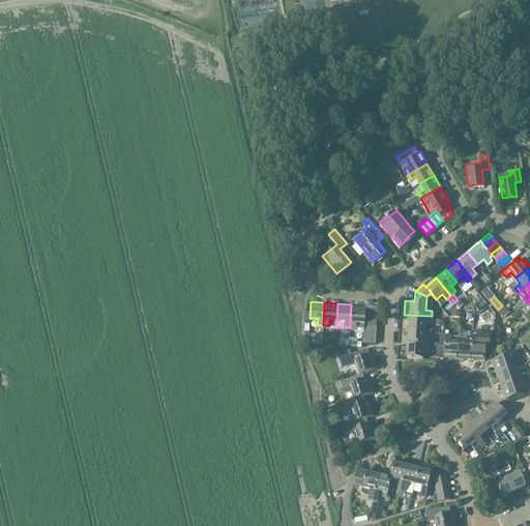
[(377,307),(351,304),(350,327),(363,328),(363,324),(363,322),(364,318),(376,319),(377,308),(377,307)]
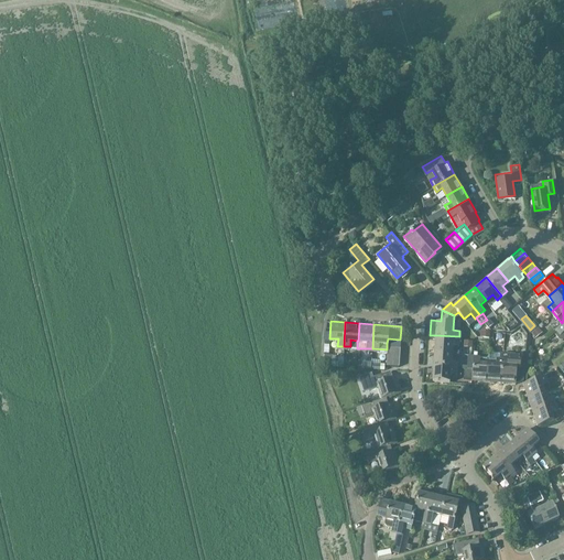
[(459,336),(435,335),(434,350),(452,351),(452,343),(459,343),(459,336)]
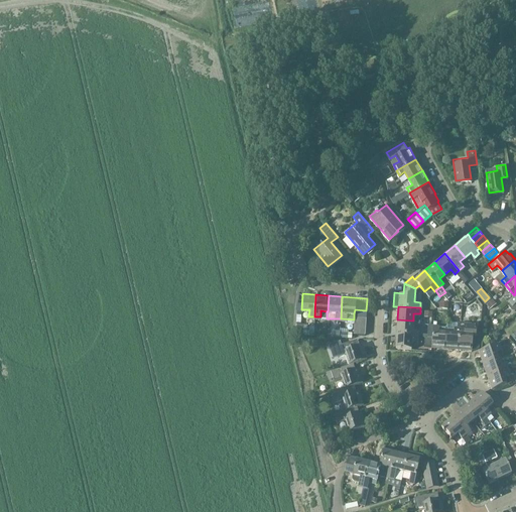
[(413,321),(397,320),(396,333),(418,334),(419,329),(412,328),(413,321)]
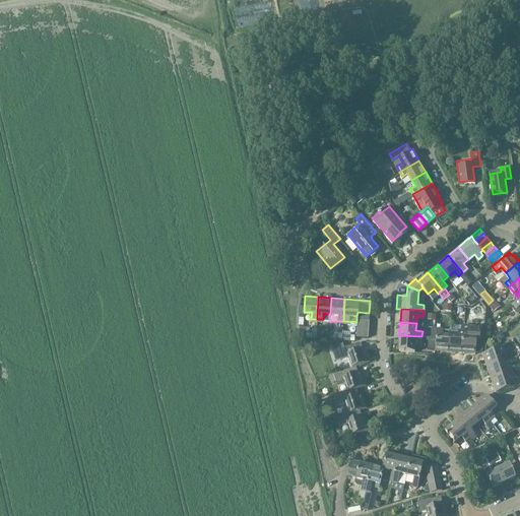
[(463,323),(451,322),(451,327),(450,327),(448,349),(461,350),(463,328),(463,323)]
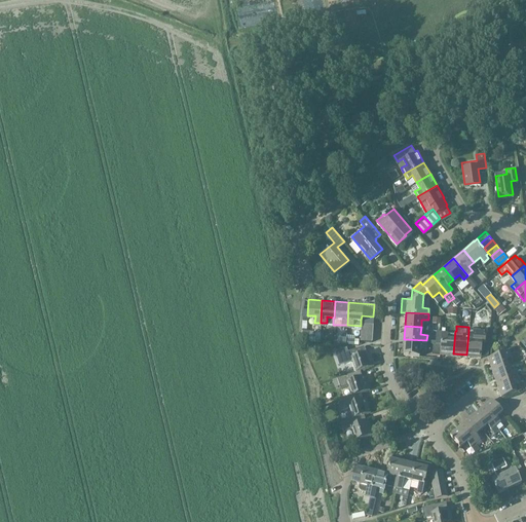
[(474,332),(468,332),(466,355),(481,355),(482,340),(485,340),(485,328),(474,328),(474,332)]
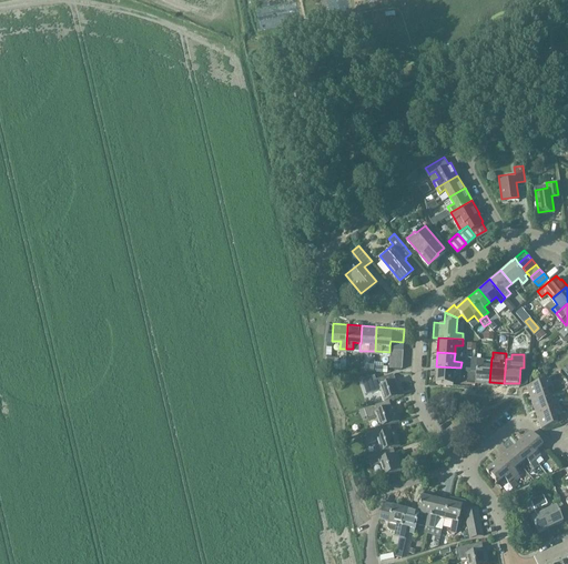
[(475,381),(489,382),(492,358),(477,356),(476,369),(475,379),(475,381)]
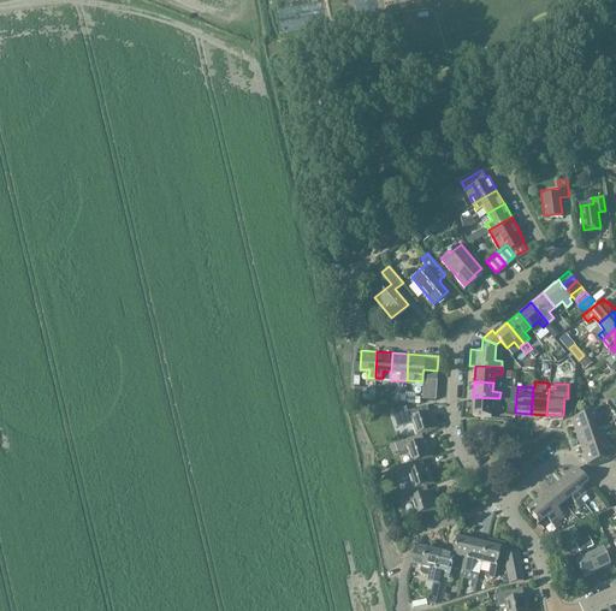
[(499,398),(473,397),(472,413),(491,414),(492,405),(499,405),(499,398)]
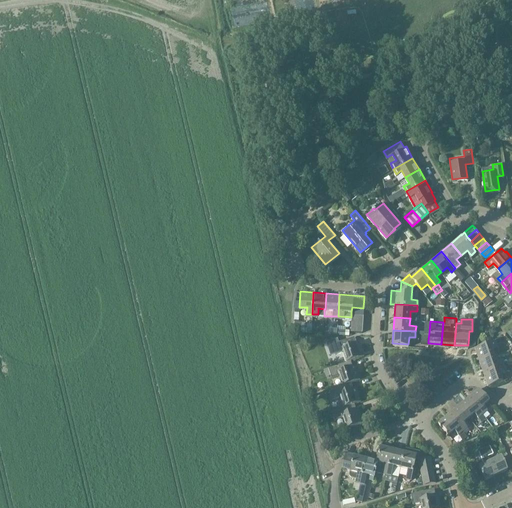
[(420,341),(428,341),(429,332),(421,332),(420,341)]
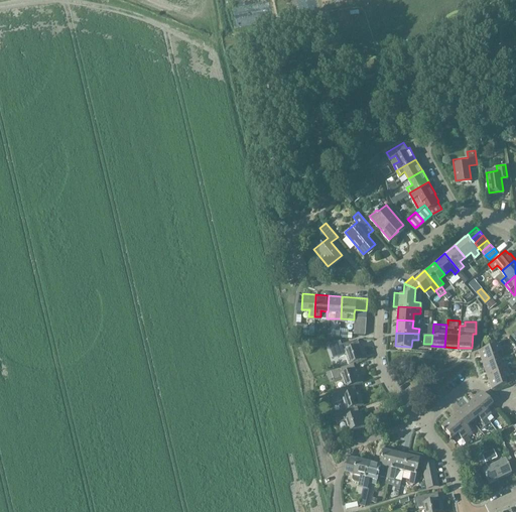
[(357,337),(342,342),(340,339),(334,341),(335,344),(335,345),(338,355),(346,352),(349,362),(353,361),(354,361),(367,357),(362,342),(359,343),(357,337)]
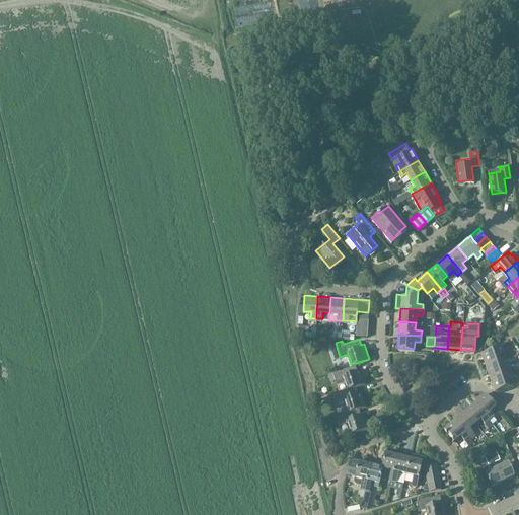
[(482,351),(486,363),(501,358),(498,351),(504,349),(502,344),(482,351)]
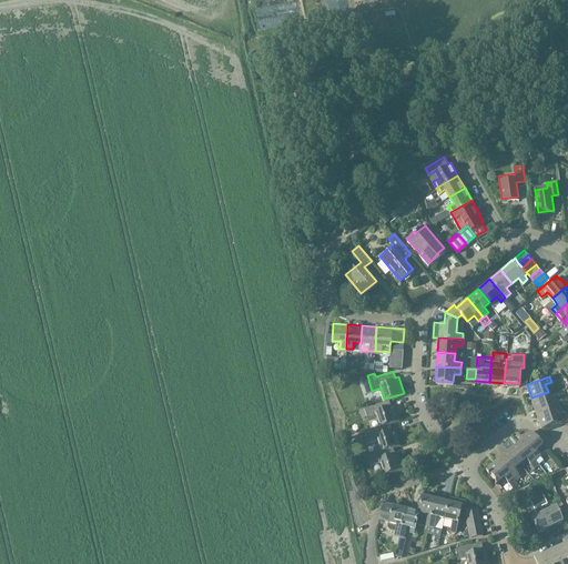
[(550,400),(548,392),(531,398),(536,412),(559,404),(557,398),(550,400)]
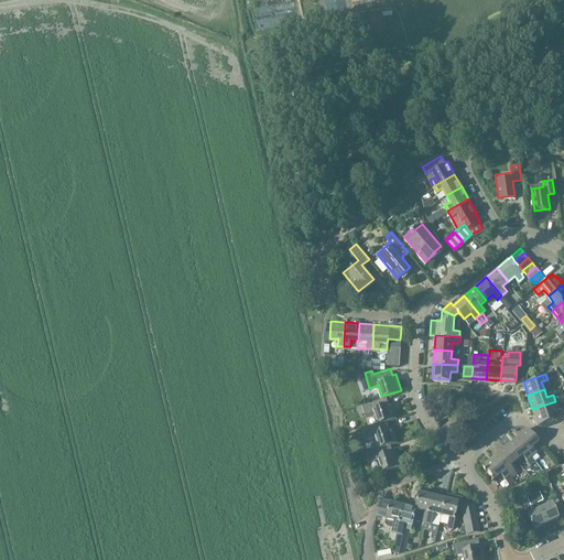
[(373,410),(377,421),(387,418),(387,419),(397,416),(391,400),(388,401),(387,395),(386,395),(381,396),(360,402),(364,413),(373,410)]
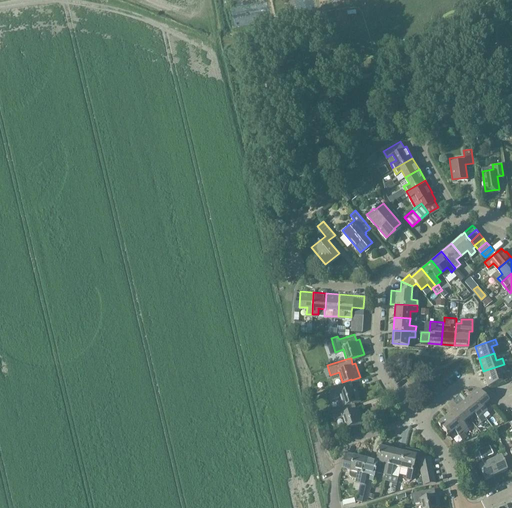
[(510,368),(508,363),(504,364),(483,371),(488,383),(502,378),(500,371),(510,368)]
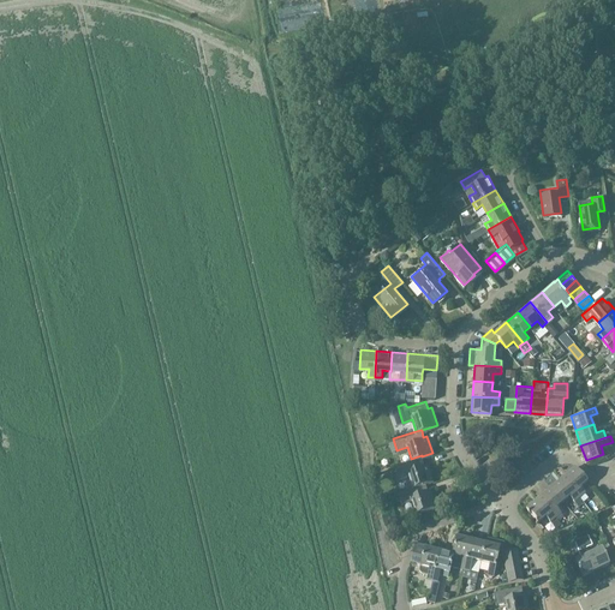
[(422,455),(411,459),(394,465),(398,477),(407,473),(412,485),(425,480),(425,482),(433,479),(428,462),(424,462),(422,456),(422,455)]
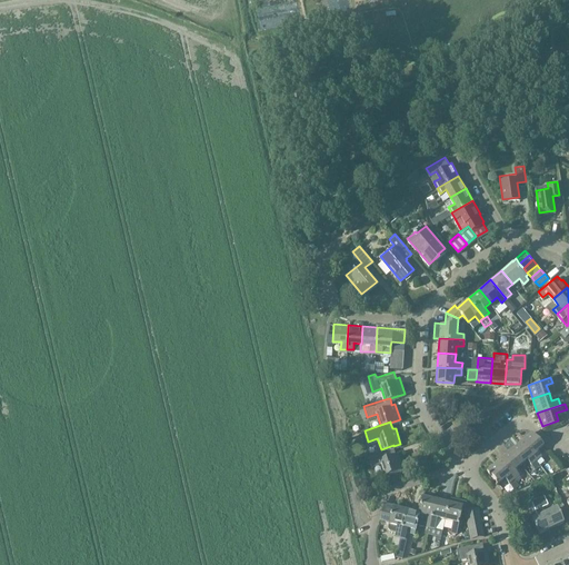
[(531,429),(520,439),(536,457),(539,461),(543,456),(537,448),(542,443),(531,429)]
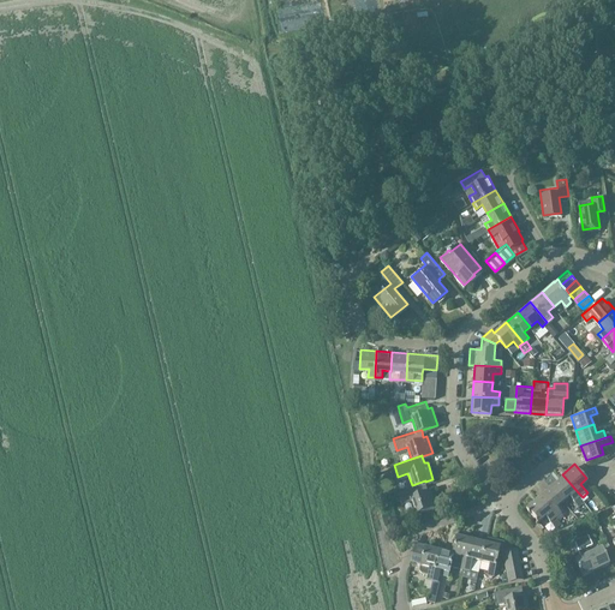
[(579,494),(562,474),(550,484),(562,498),(569,492),(574,498),(579,503),(583,500),(579,495),(579,494)]
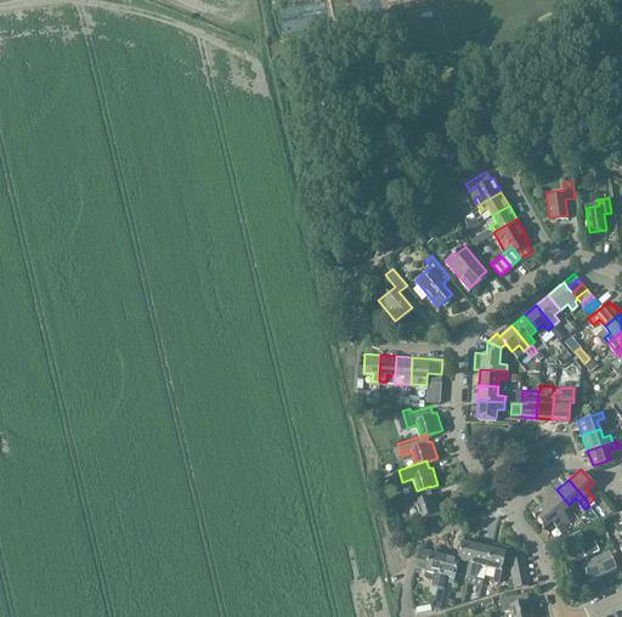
[(430,486),(417,491),(402,496),(406,509),(416,505),(419,519),(441,510),(435,493),(433,494),(430,487),(430,486)]
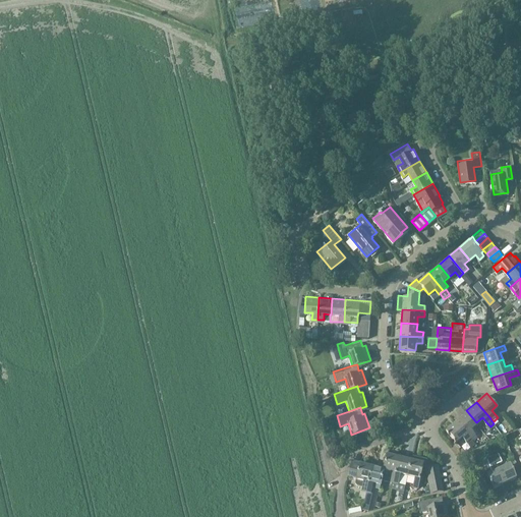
[(476,422),(466,410),(456,418),(470,436),(473,439),(477,435),(471,427),(476,422)]
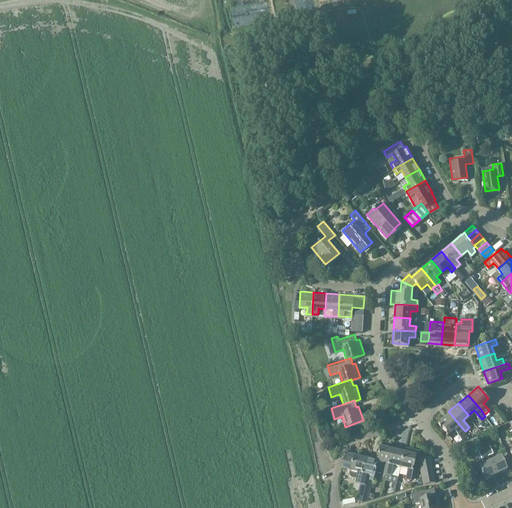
[(462,428),(448,411),(438,420),(448,432),(454,427),(463,437),(466,434),(462,429),(462,428)]
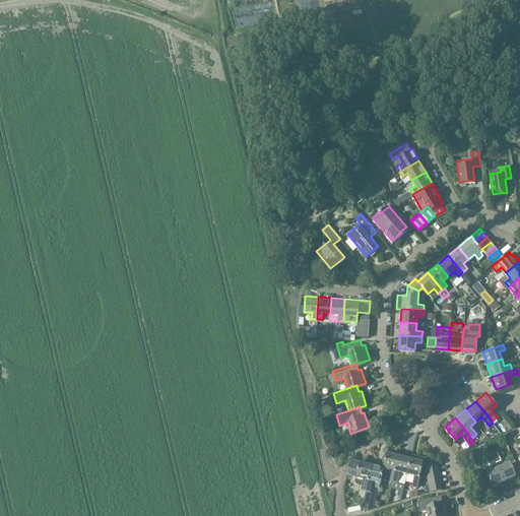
[(492,485),(504,479),(498,466),(496,461),(492,453),(491,453),(488,448),(485,442),(474,447),(477,453),(482,450),(485,455),(481,456),(485,464),(489,463),(491,469),(486,471),(484,468),(477,471),(483,485),(491,481),(492,485)]
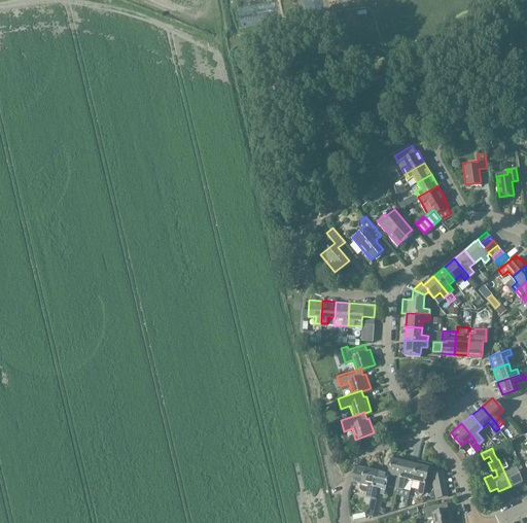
[(391,456),(388,472),(387,474),(388,474),(386,483),(397,486),(403,459),(391,456)]
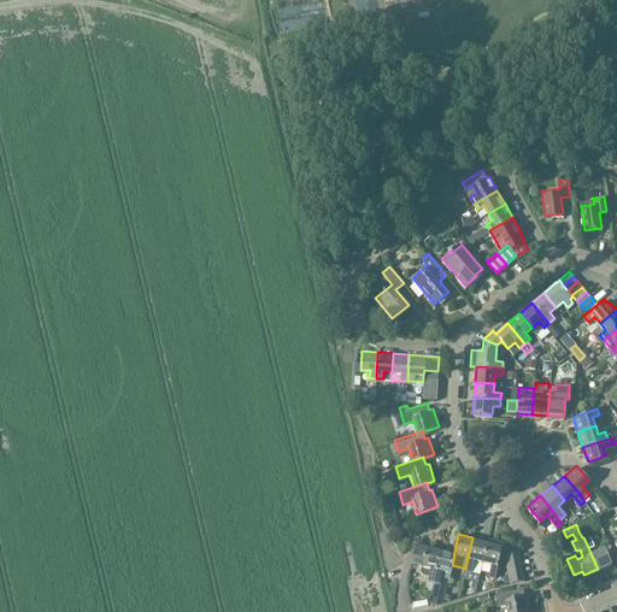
[(604,547),(597,551),(589,535),(583,537),(588,547),(591,553),(598,569),(611,563),(604,547)]
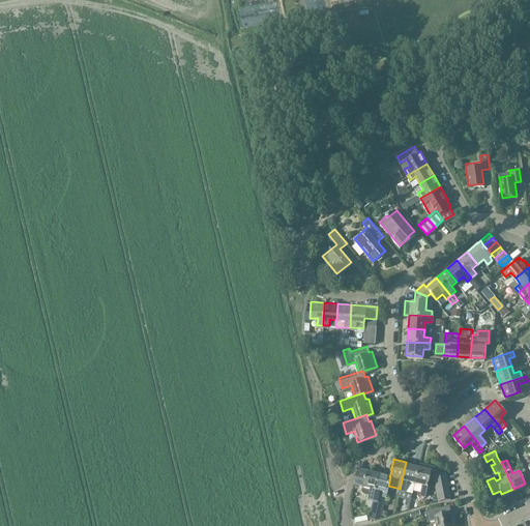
[(412,491),(414,481),(418,465),(406,462),(400,489),(412,491)]
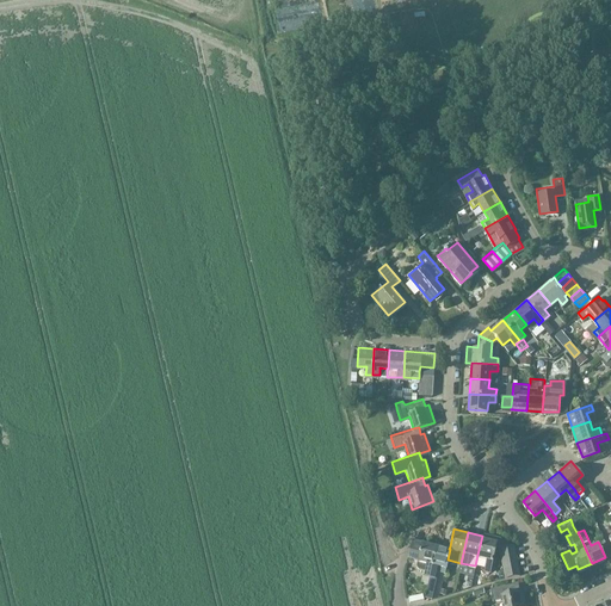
[(487,537),(482,536),(477,555),(486,557),(483,568),(489,569),(494,548),(498,549),(500,536),(488,532),(487,537)]
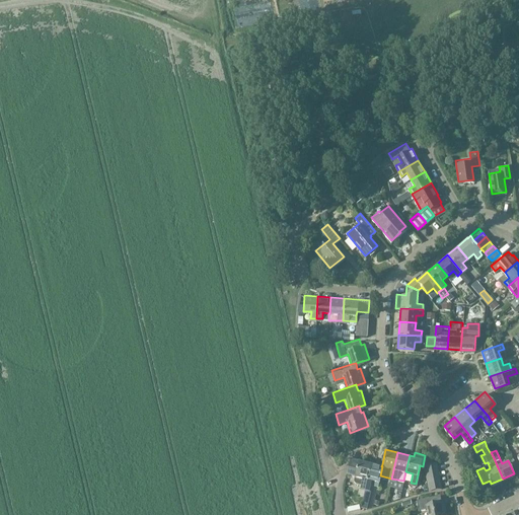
[(355,474),(355,475),(354,480),(355,482),(361,483),(360,487),(364,488),(370,461),(359,458),(358,462),(352,461),(349,473),(355,474)]
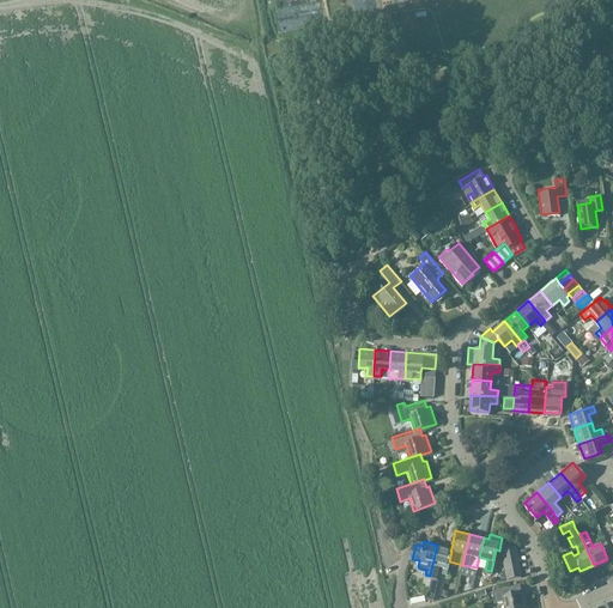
[(451,548),(437,545),(430,576),(436,577),(437,571),(447,573),(449,561),(451,551),(450,551),(451,548)]
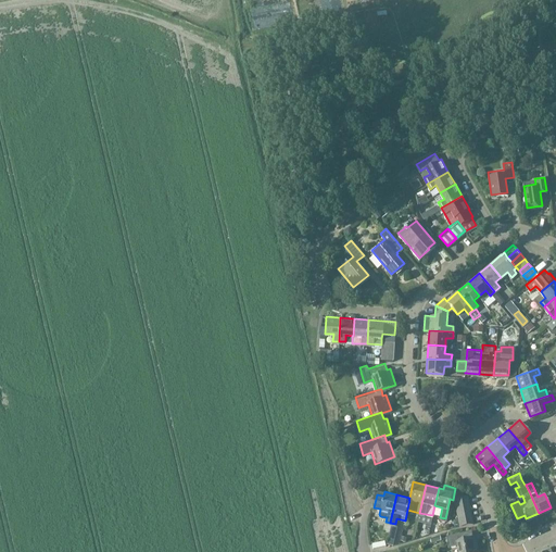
[(454,497),(455,503),(469,501),(468,494),(454,497)]
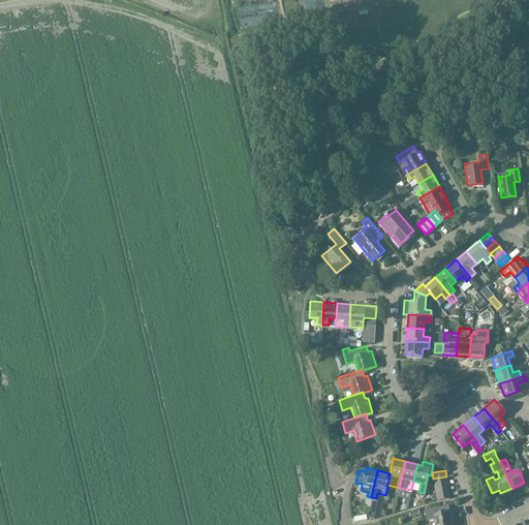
[(447,483),(446,476),(433,479),(434,486),(447,483)]
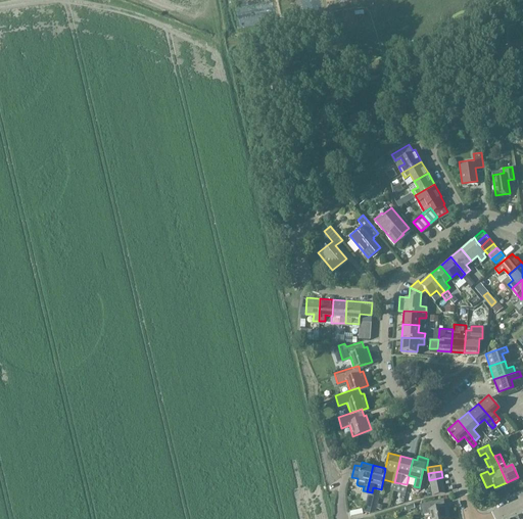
[(443,483),(442,477),(429,480),(431,486),(443,483)]
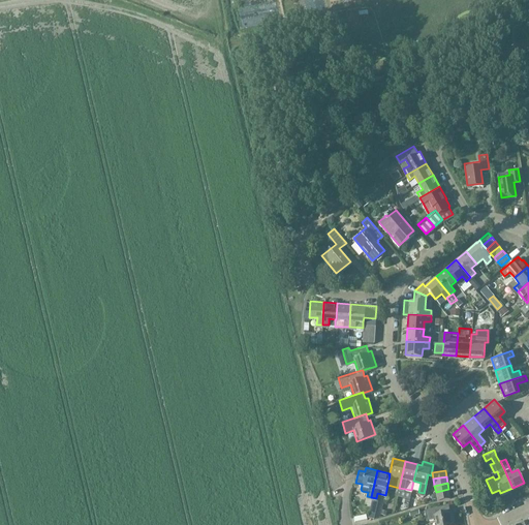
[(449,495),(448,489),(436,492),(437,498),(449,495)]
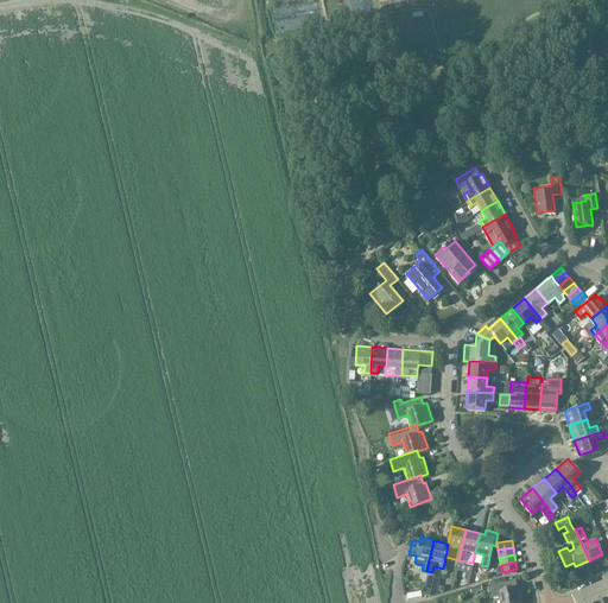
[(500,594),(501,602),(519,602),(524,602),(520,584),(517,585),(515,578),(487,583),(491,596),(500,594)]
